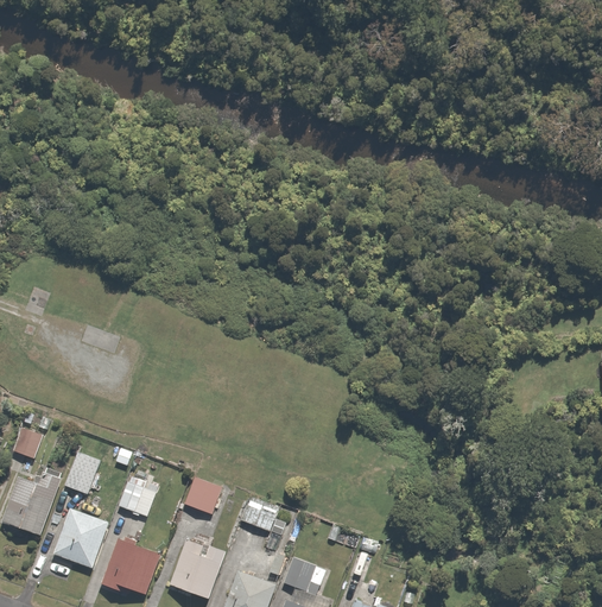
[(44,436),(24,427),(12,450),(32,460),(44,436)]
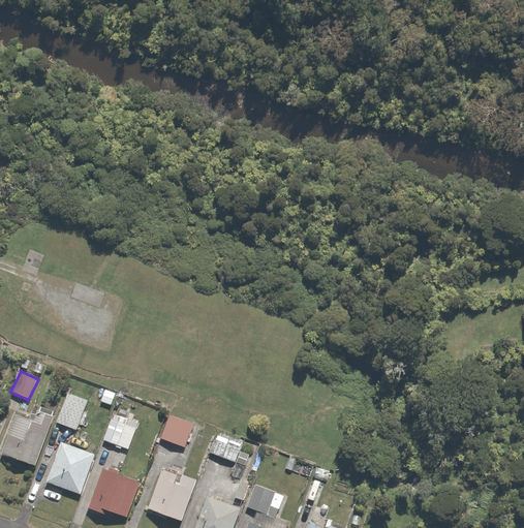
[(88,401),(66,393),(56,421),(76,429),(88,401)]
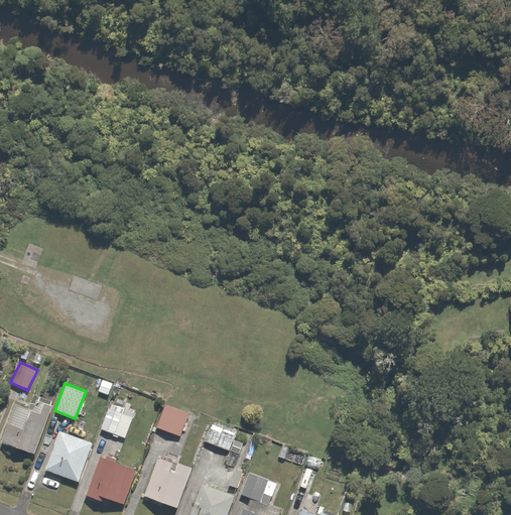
[(26,410),(16,406),(1,441),(36,456),(51,418),(47,416),(51,404),(32,396),(26,410)]
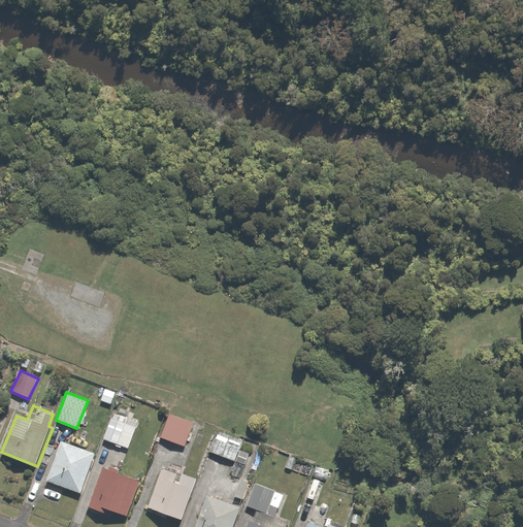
[(136,423),(112,414),(102,438),(126,448),(136,423)]
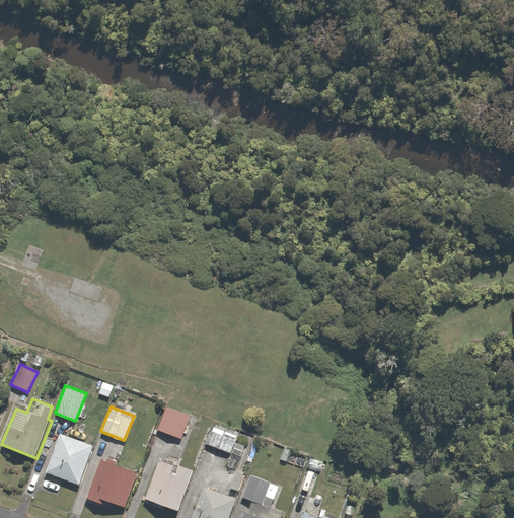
[(191,418),(165,407),(156,429),(181,439),(191,418)]
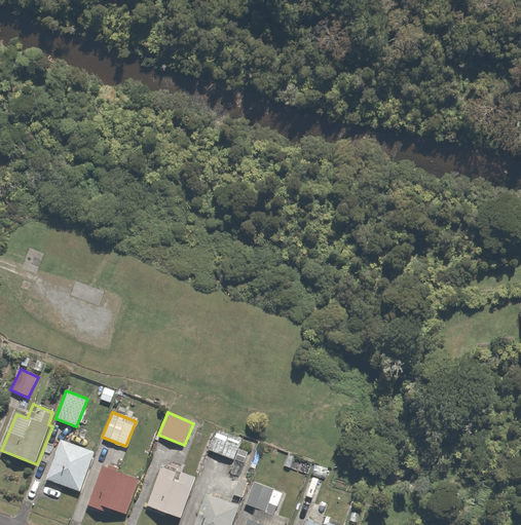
[(218,430),(209,448),(244,466),(251,454),(239,448),(242,443),(218,430)]
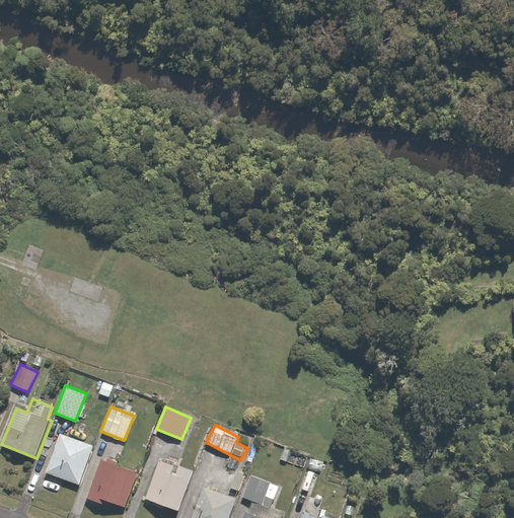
[(92,445),(61,434),(47,471),(79,483),(92,445)]
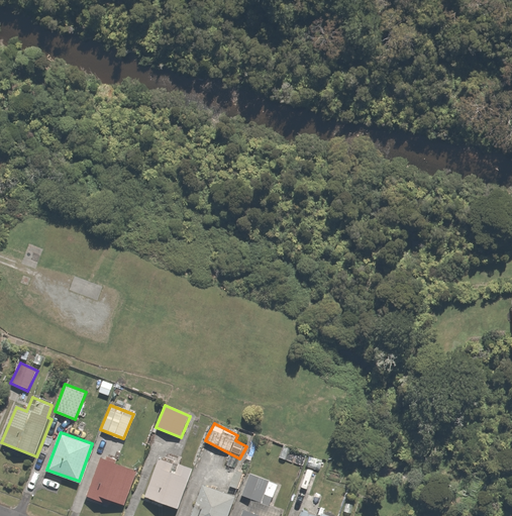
[(308,454),(304,466),(318,471),(322,459),(308,454)]
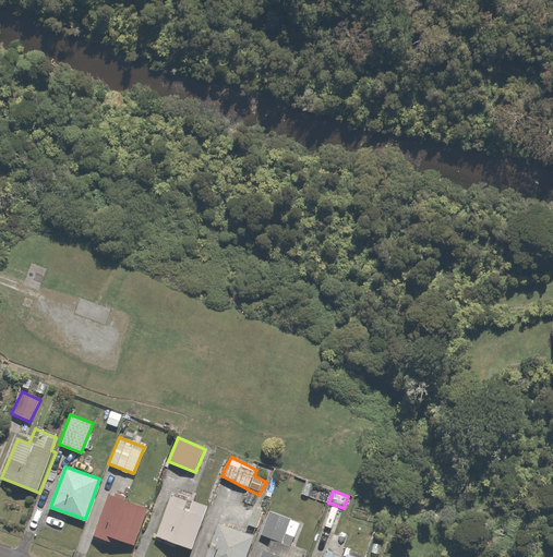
[(148,509),(109,494),(93,535),(118,546),(120,542),(132,546),(148,509)]
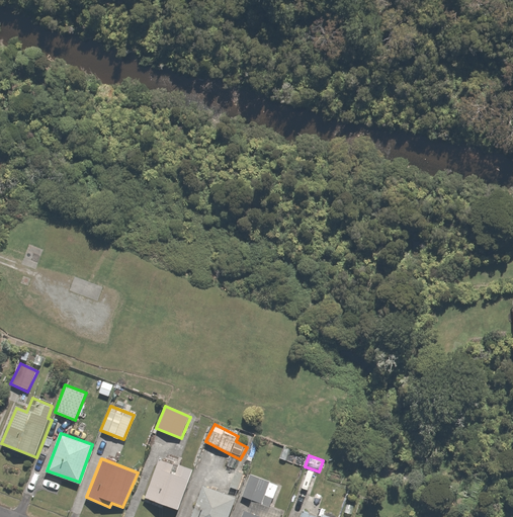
[(194,472),(159,458),(144,497),(178,511),(194,472)]
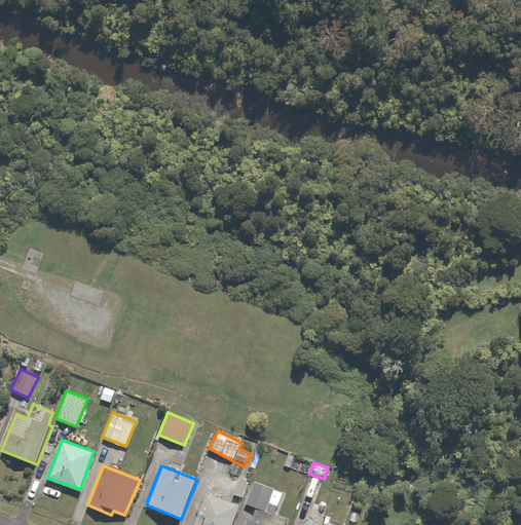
[(323,486),(308,479),(298,498),(312,505),(323,486)]
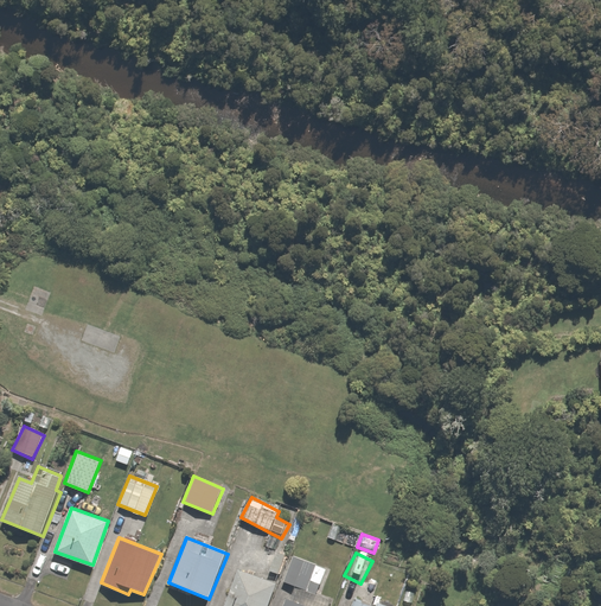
[(282,581),(295,586),(285,605),(326,605),(330,600),(317,593),(327,571),(294,555),(282,581)]
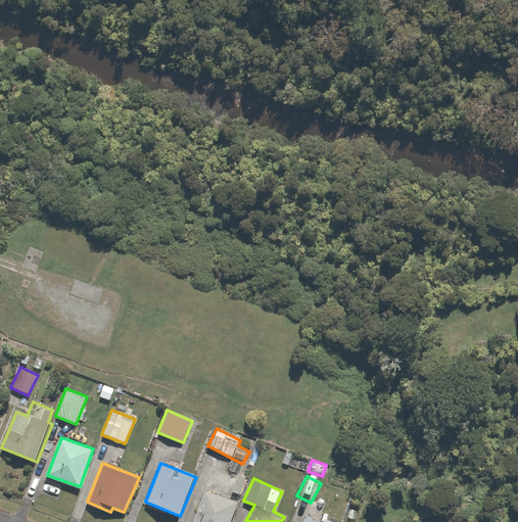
[(230,521),(238,503),(206,489),(192,521),(230,521)]
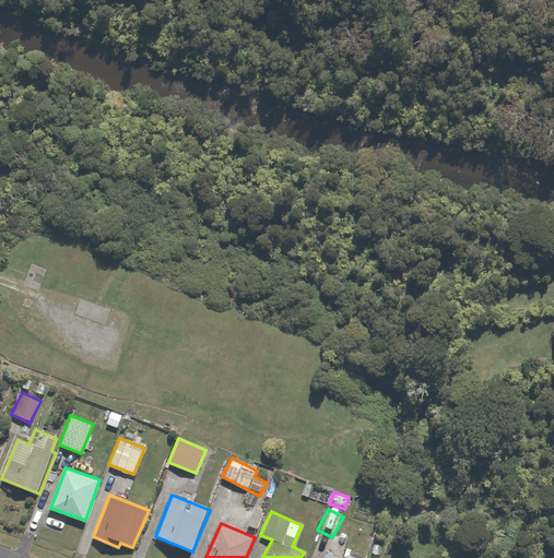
All buildings are outlined.
